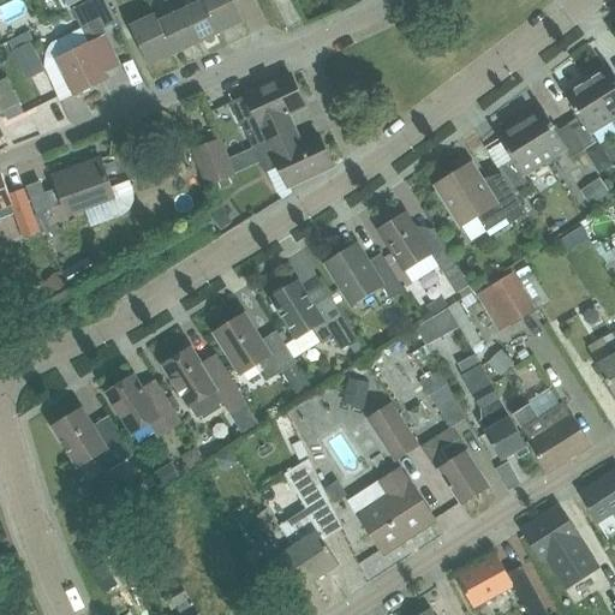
[(94,0),(77,9),(72,11),(90,47),(59,63),(76,95),(108,79),(105,73),(119,66),(105,37),(107,36),(103,30),(118,23),(106,0),(94,0)]
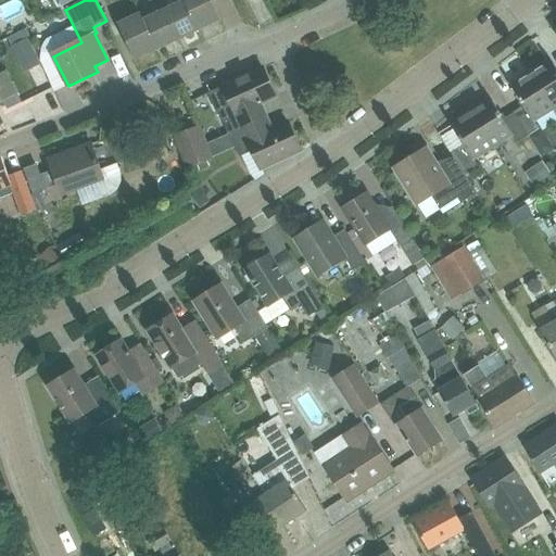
[(165,11),(179,40),(200,30),(185,0),(182,0),(185,1),(165,11)]
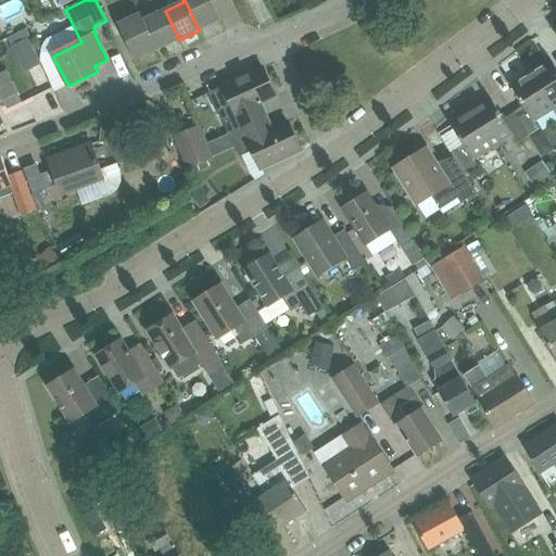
[(185,0),(200,30),(222,21),(212,0),(185,0)]
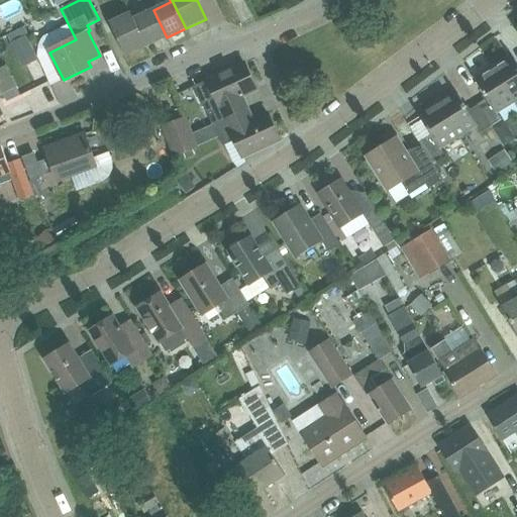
[(130,13),(146,47),(167,37),(153,10),(133,19),(130,13)]
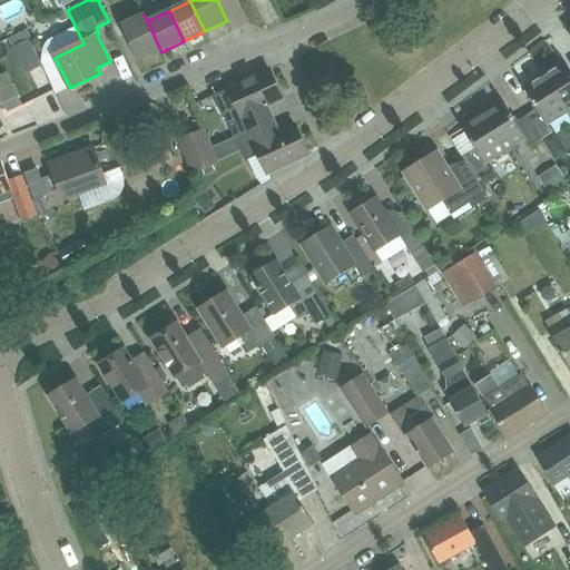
[(121,26),(129,42),(139,62),(161,52),(144,15),(121,26)]
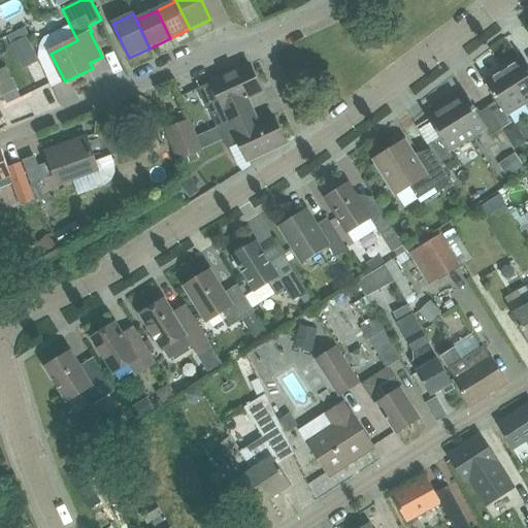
[(27,36),(11,44),(24,68),(39,61),(27,36)]
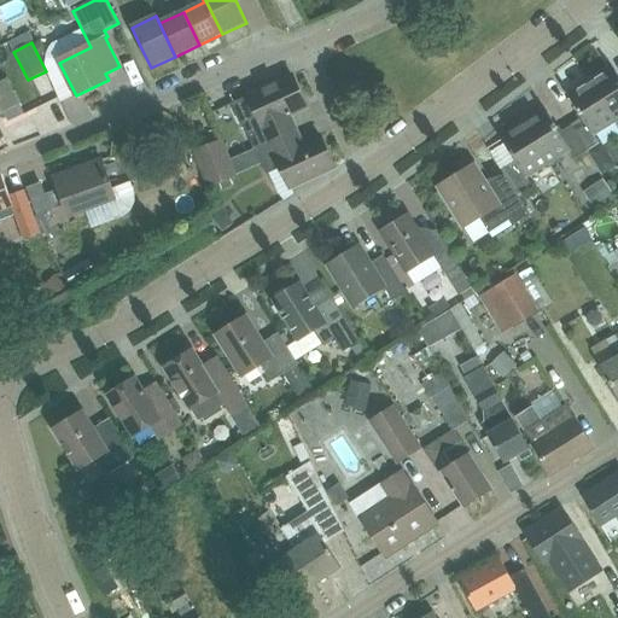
[(617,76),(612,68),(590,81),(616,122),(617,121),(617,76)]
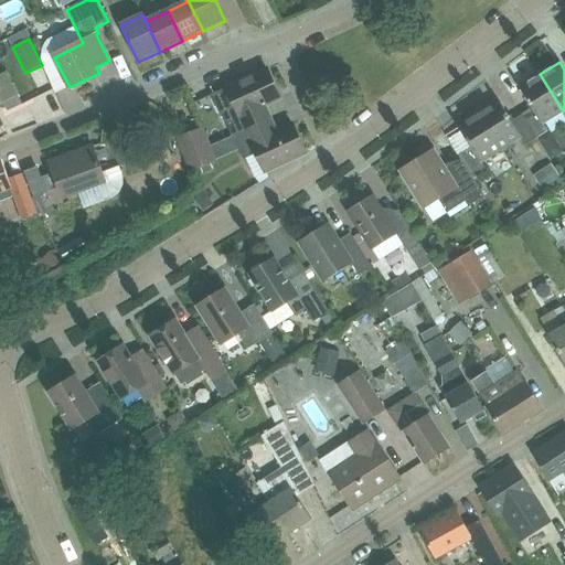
[(233,137),(263,124),(257,110),(280,99),(267,71),(227,89),(235,107),(222,114),(233,137)]
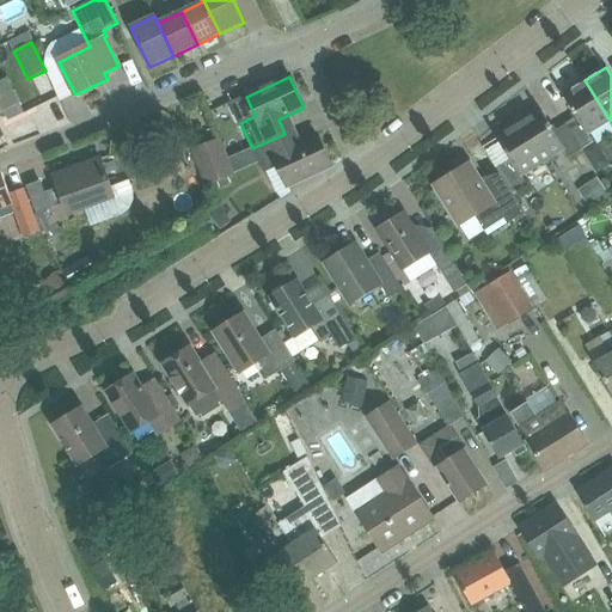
[(585,80),(562,95),(576,118),(565,126),(581,150),(594,141),(589,134),(610,121),(585,80)]
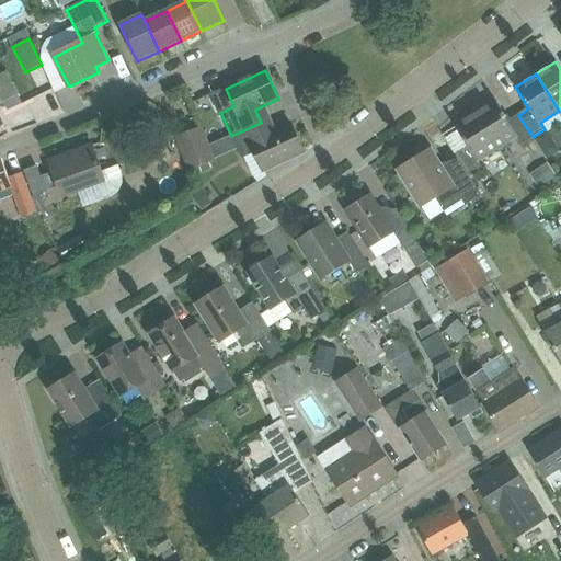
[(19,96),(4,104),(8,112),(22,104),(19,96)]
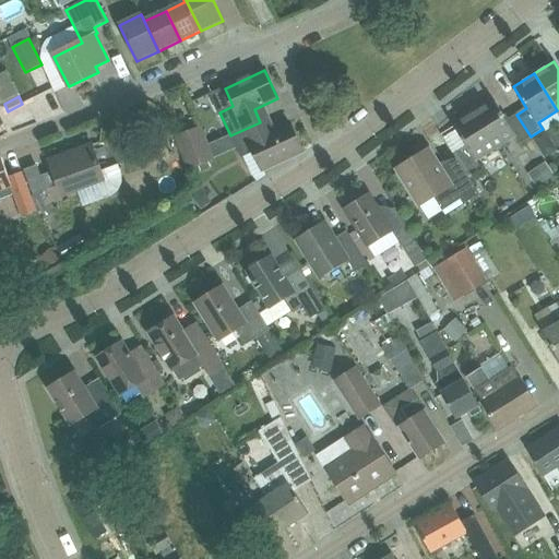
[(494,99),(473,111),(496,149),(516,135),(521,143),(531,137),(516,115),(507,120),(494,99)]
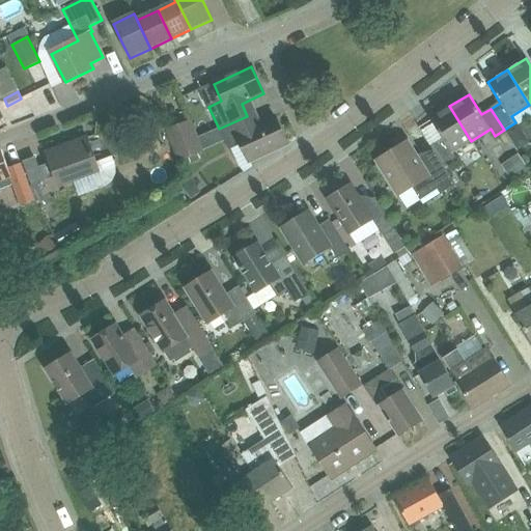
[(449,106),(429,118),(443,139),(432,145),(444,163),(447,167),(457,160),(455,156),(453,152),(471,141),(449,106)]
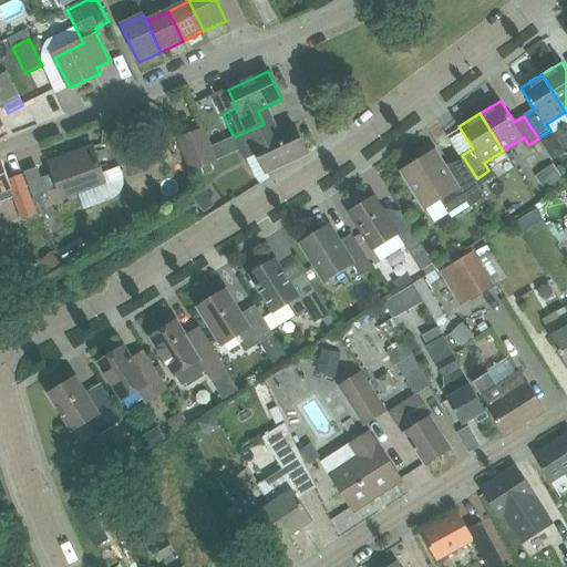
[(270,136),(264,124),(234,137),(245,162),(258,155),(267,174),(307,155),(294,126),(270,136)]
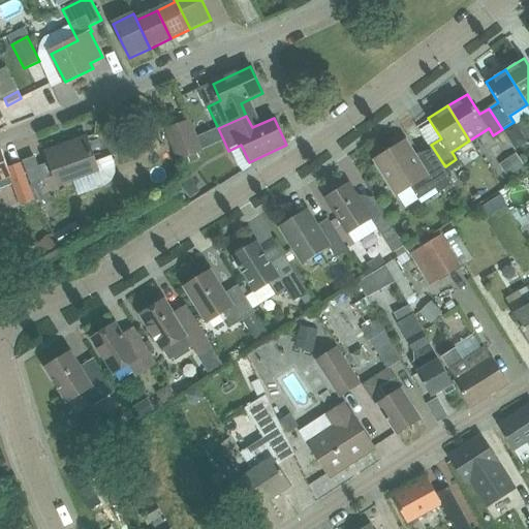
[(179,161),(203,152),(190,121),(166,130),(179,161)]
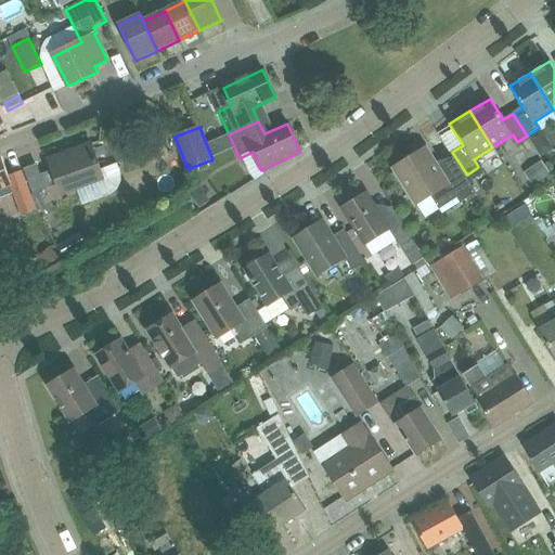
[(49,160),(62,195),(104,179),(92,144),(49,160)]
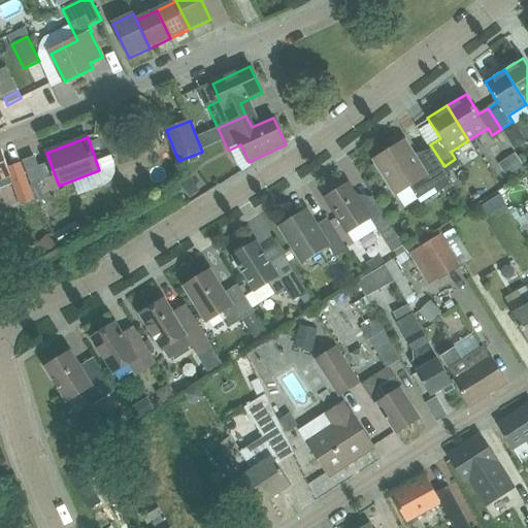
[(405,141),(374,161),(386,178),(396,196),(410,187),(421,204),(453,185),(433,154),(420,163),(405,141)]
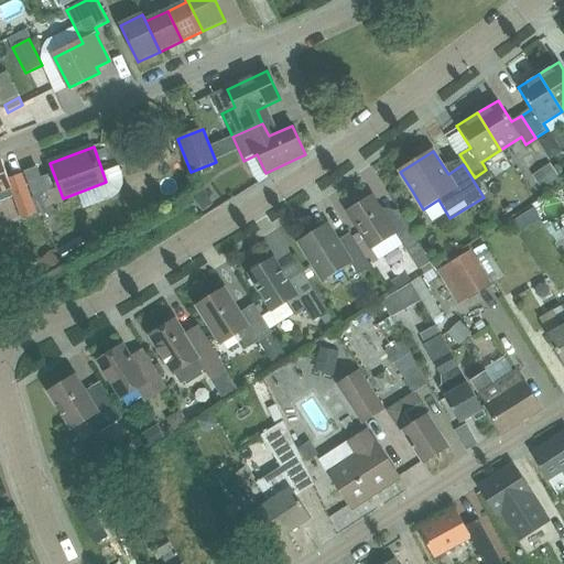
[(0,158),(0,193),(11,190),(23,219),(38,214),(22,174),(9,180),(0,158)]
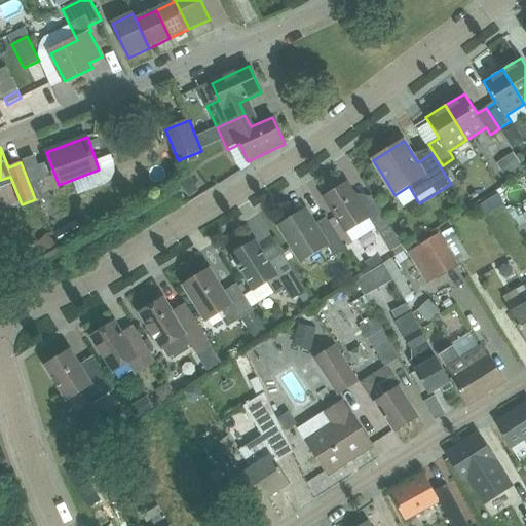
[(505,175),(520,163),(510,151),(495,161),(505,175)]
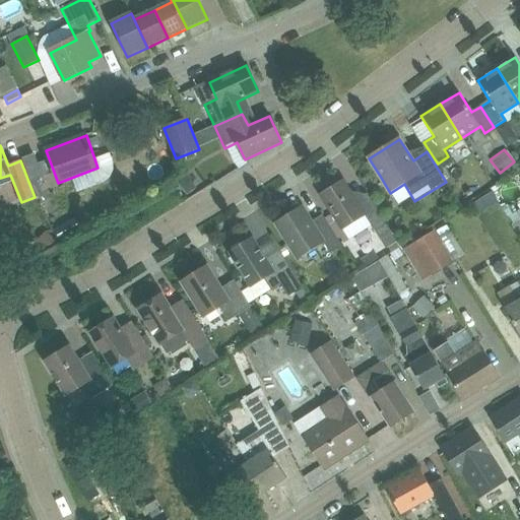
[(188,175),(178,182),(184,190),(188,196),(198,189),(188,175)]
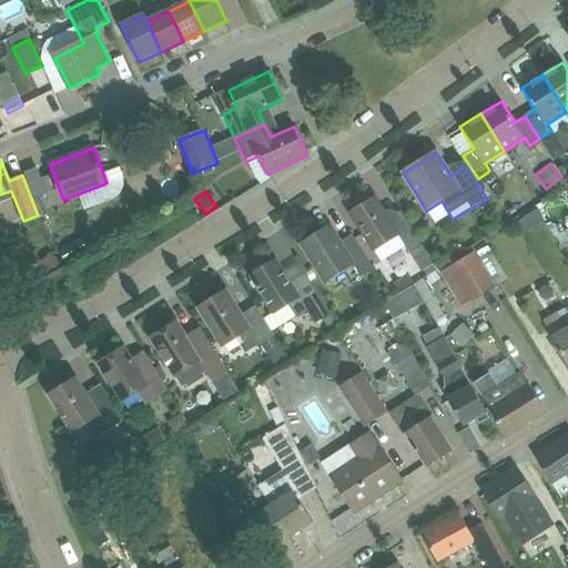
[(376,198),(350,214),(362,233),(374,252),(381,263),(406,247),(411,254),(422,273),(434,264),(423,246),(413,232),(402,213),(391,220),(376,198)]
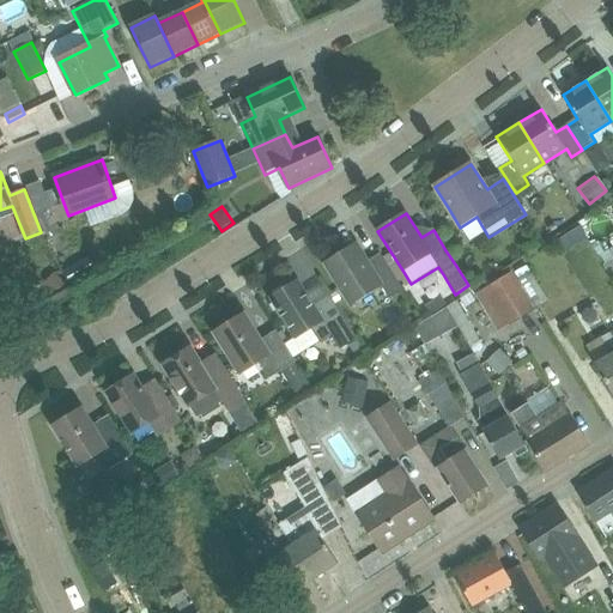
[(580,229),(568,236),(575,247),(587,240),(580,229)]
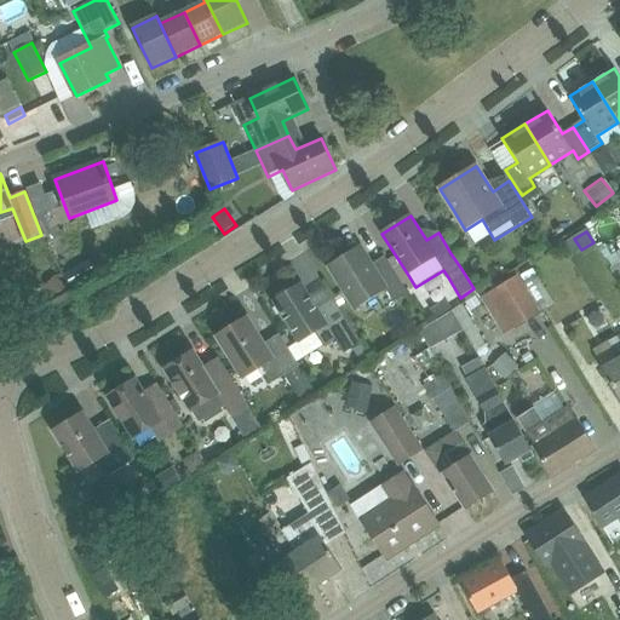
[(356,309),(386,290),(395,304),(408,294),(385,257),(371,267),(360,248),(329,267),(356,309)]
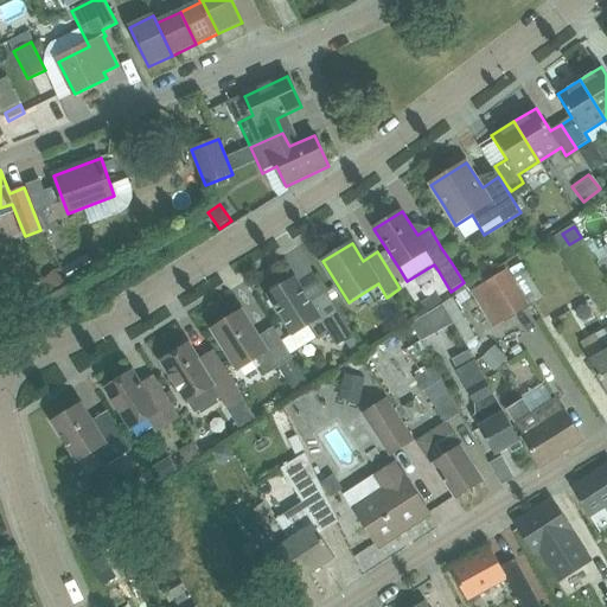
[(76,264),(65,270),(72,282),(83,278),(76,264)]
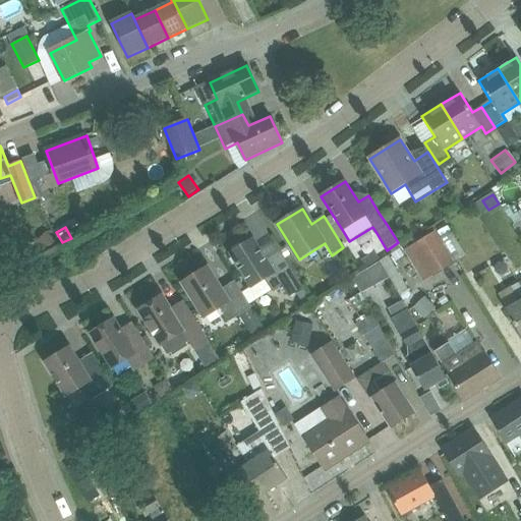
[(448,228),(438,233),(455,262),(464,255),(448,228)]
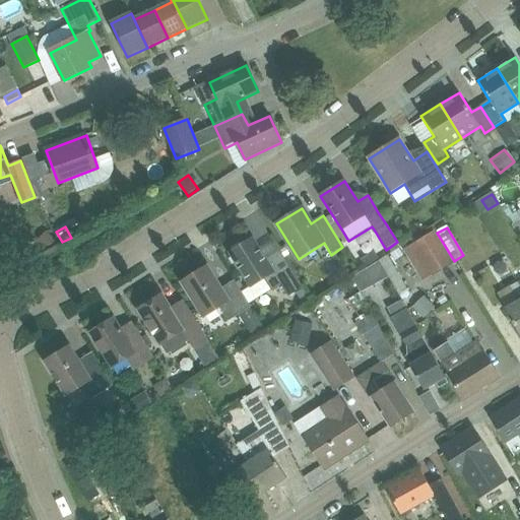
[(47,232),(39,241),(48,249),(56,240),(47,232)]
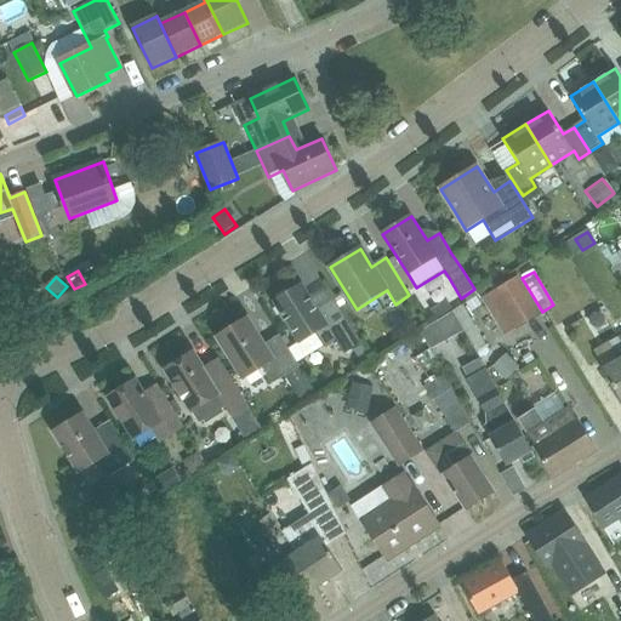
[(517,278),(494,292),(517,330),(540,315),(517,278)]
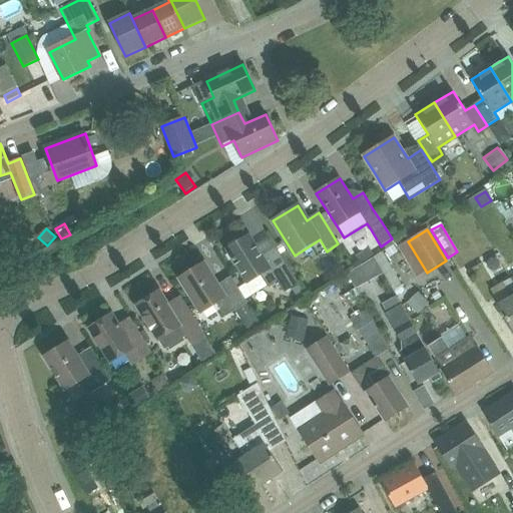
[(226,250),(236,268),(247,284),(261,276),(269,288),(278,283),(285,293),(300,284),(287,264),(276,246),(263,255),(249,235),(226,250)]
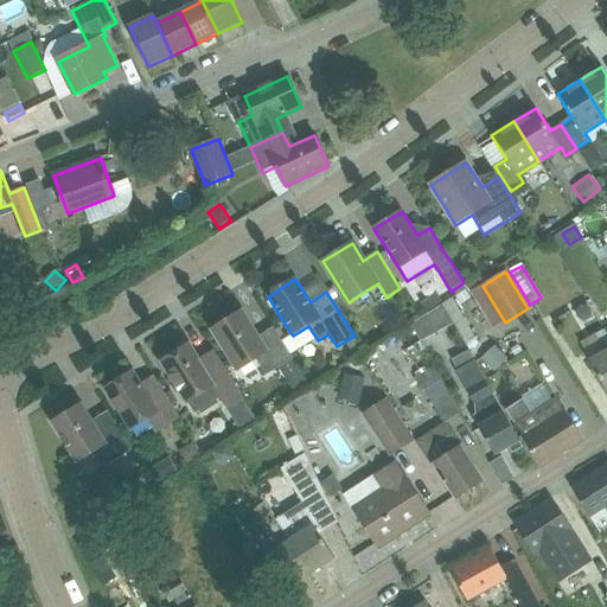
[(466,291),(457,298),(461,305),(471,299),(466,291)]
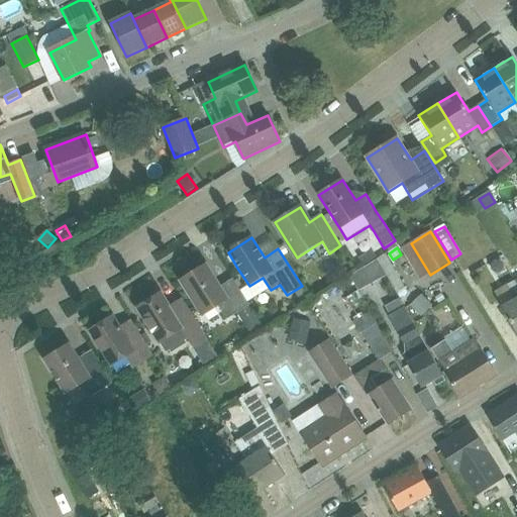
[(377,254),(384,277),(393,274),(386,251),(377,254)]
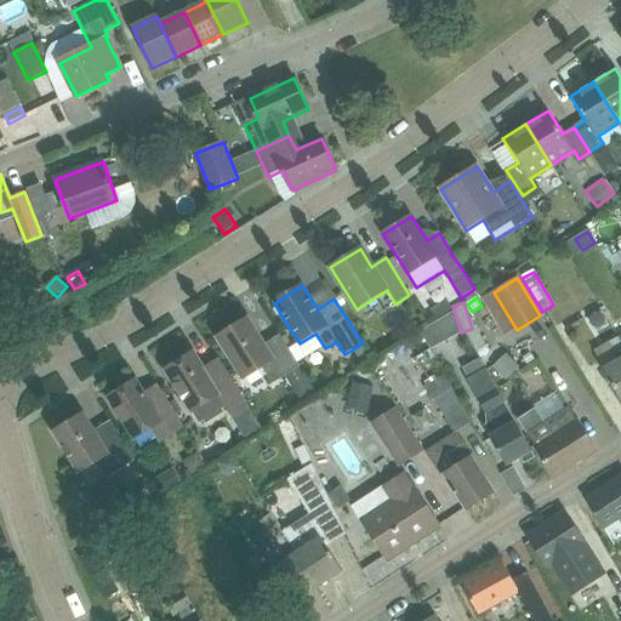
[(439,307),(432,312),(437,320),(445,315),(439,307)]
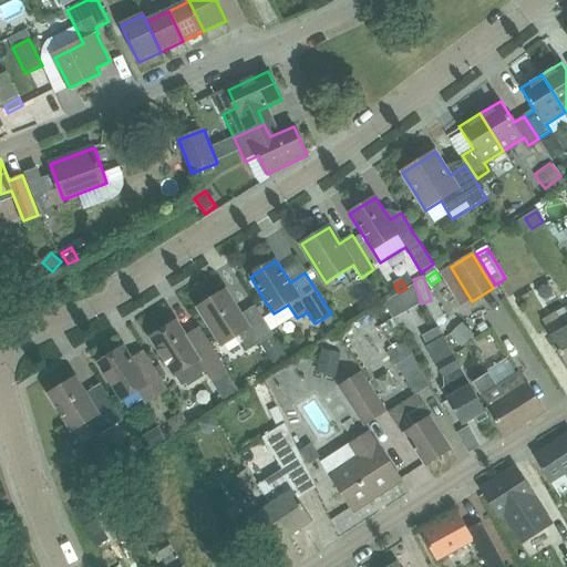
[(199,308),(212,327),(223,346),(237,337),(241,338),(249,351),(274,336),(256,306),(240,316),(226,291),(199,308)]
